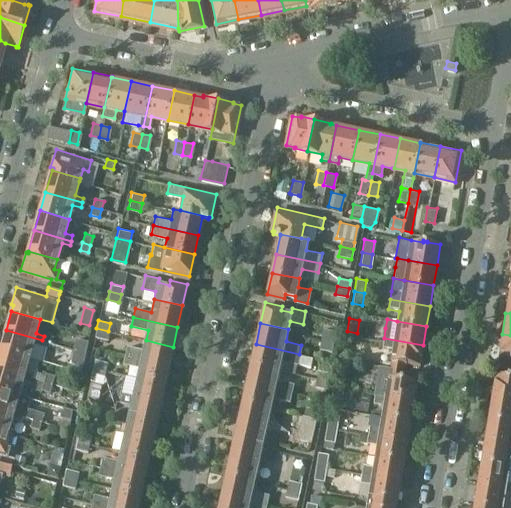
[(96,328),(94,336),(106,339),(108,331),(96,328)]
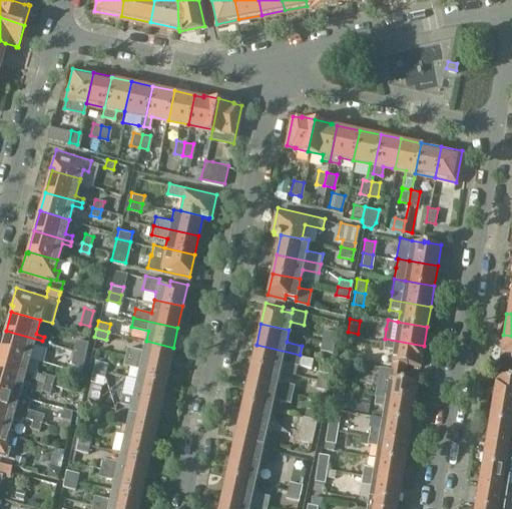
[(324,329),(321,341),(333,343),(336,332),(324,329)]
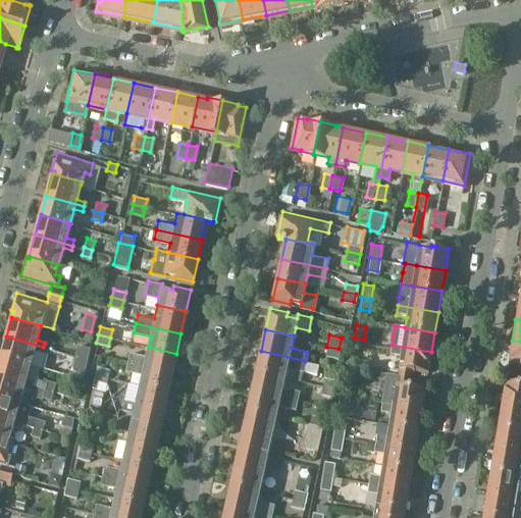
[(6,337),(1,354),(31,363),(34,350),(42,352),(43,347),(6,337)]
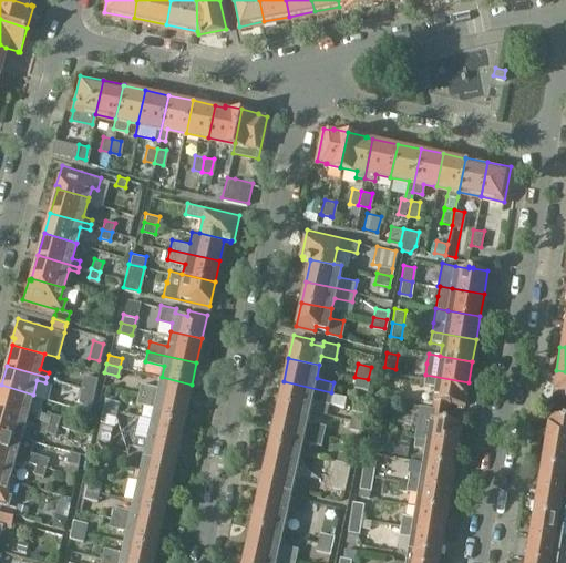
[(565,371),(556,370),(552,395),(565,397),(565,398),(565,371)]
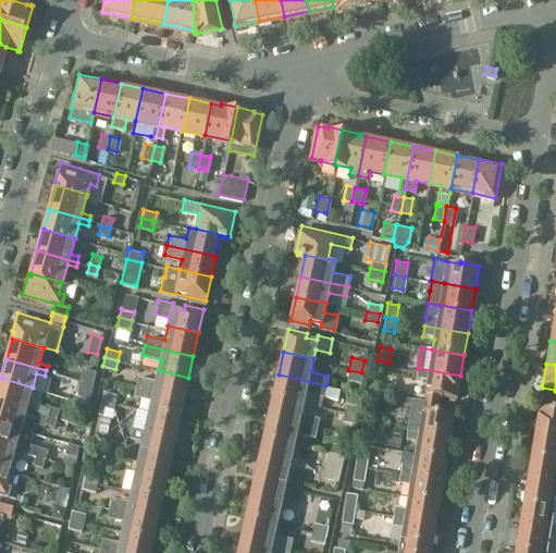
[(83,368),(79,380),(93,383),(96,370),(83,368)]
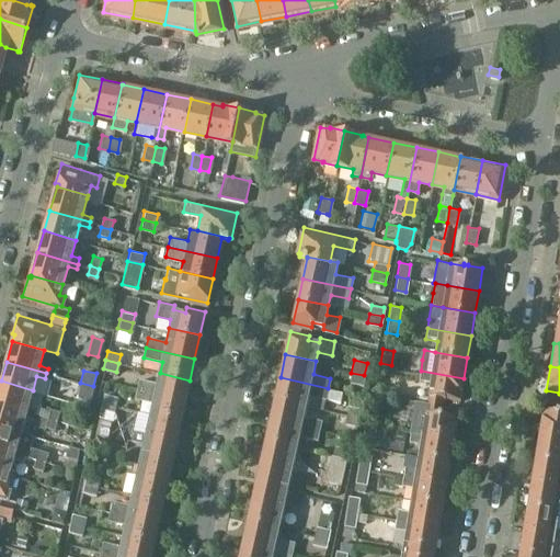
[(421,371),(419,379),(430,382),(429,394),(426,401),(442,405),(443,397),(446,397),(446,396),(460,398),(464,378),(421,371)]
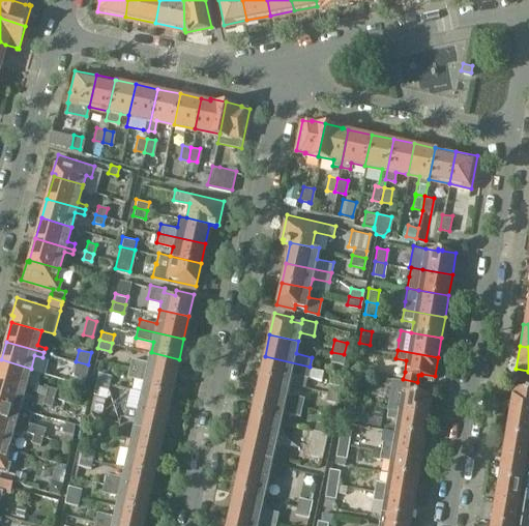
[(129,358),(127,368),(175,378),(179,359),(151,352),(149,362),(129,358)]
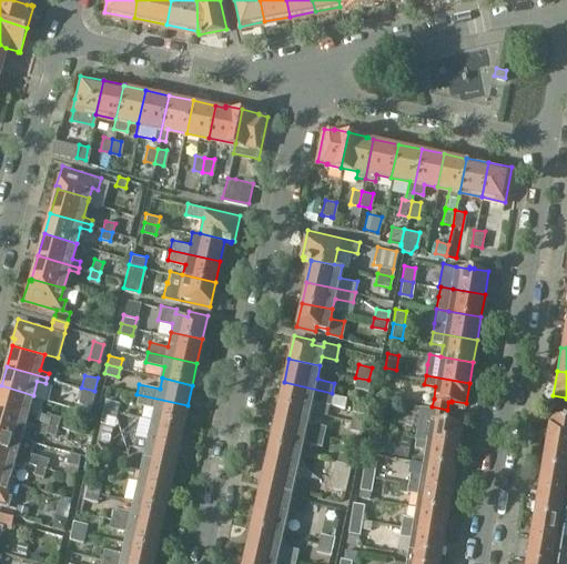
[(355,378),(354,386),(366,390),(368,380),(355,378)]
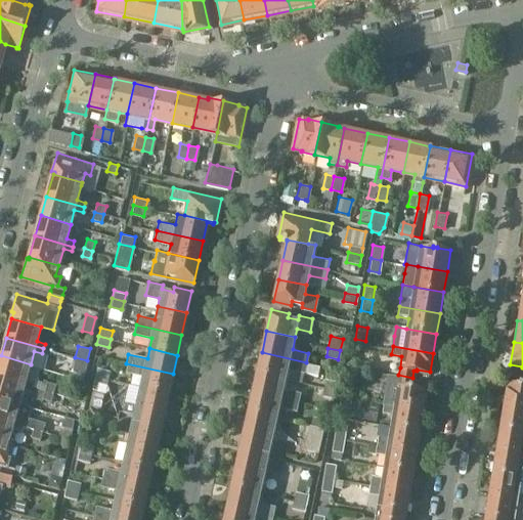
[(262,352),(257,373),(287,379),(289,367),(317,374),(319,365),(306,362),(262,352)]
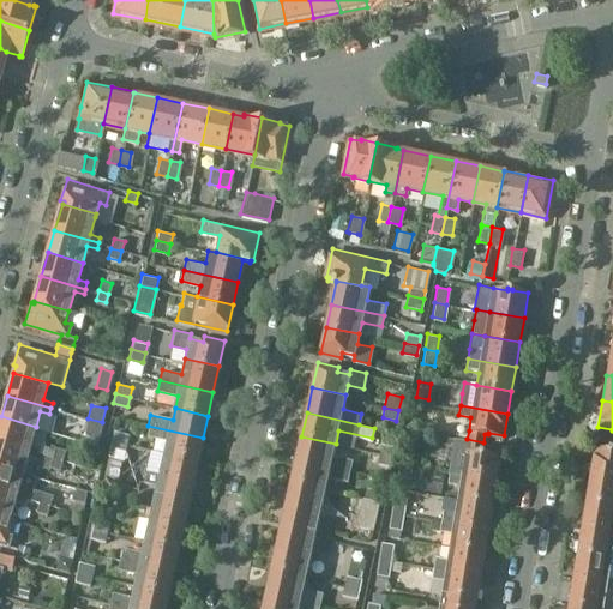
[(1,416),(0,420),(0,441),(38,452),(40,447),(31,445),(35,428),(36,427),(1,416)]
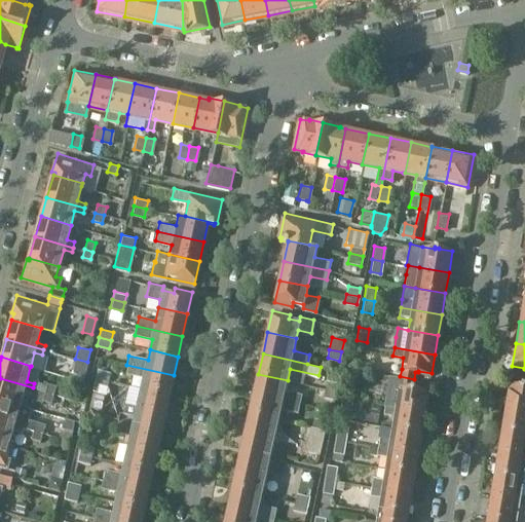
[(75,359),(72,371),(84,374),(87,362),(75,359)]
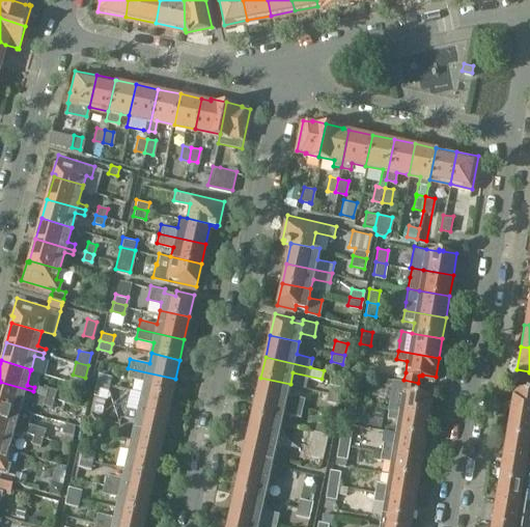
[(128,368),(126,377),(145,381),(142,396),(170,403),(175,379),(128,368)]
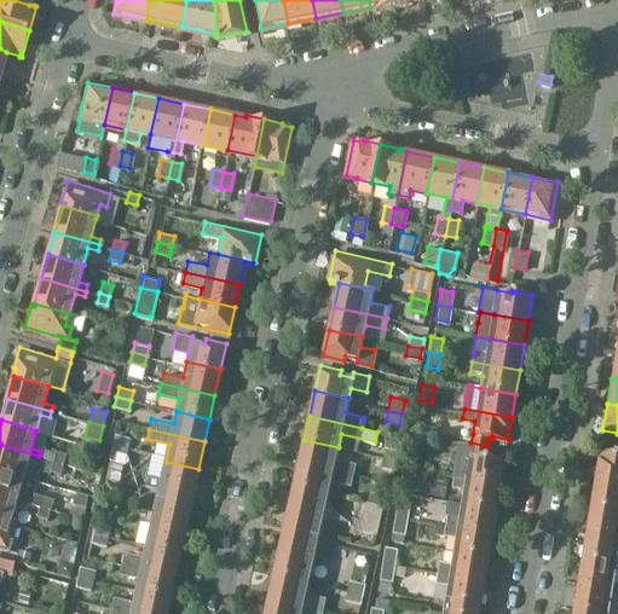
[(116,434),(113,449),(126,452),(130,436),(116,434)]
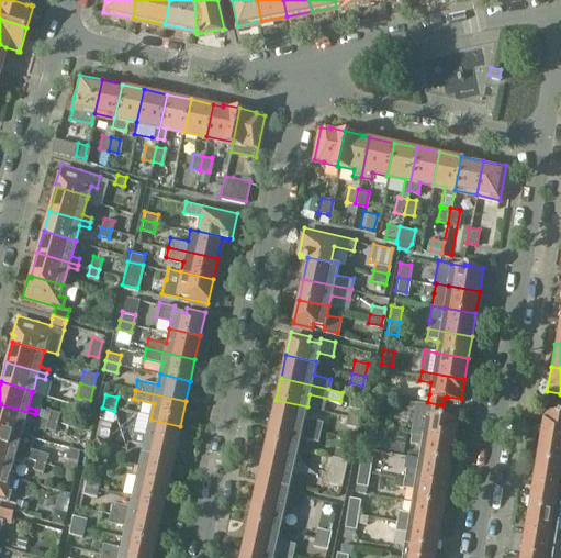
[(276,400),(271,420),(320,431),(322,421),(305,416),(307,406),(276,400)]
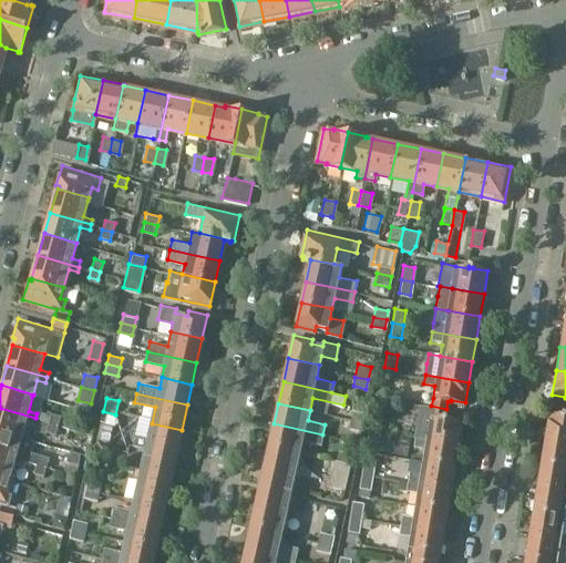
[(415,427),(414,437),(459,444),(462,420),(449,418),(449,417),(445,417),(446,409),(431,406),(428,429),(415,427)]
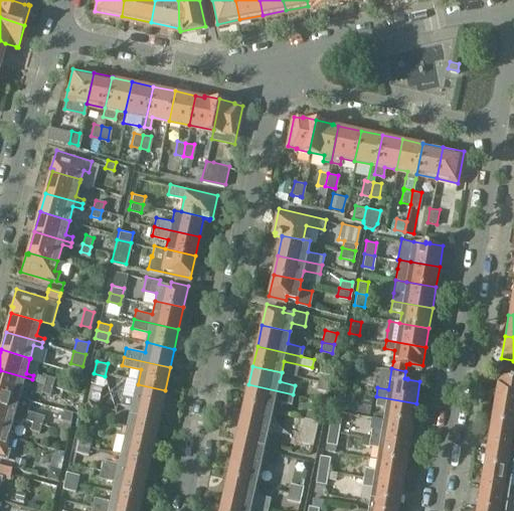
[(0,390),(19,397),(23,382),(31,384),(30,389),(41,392),(41,391),(49,393),(52,385),(43,383),(32,379),(0,370),(0,390)]
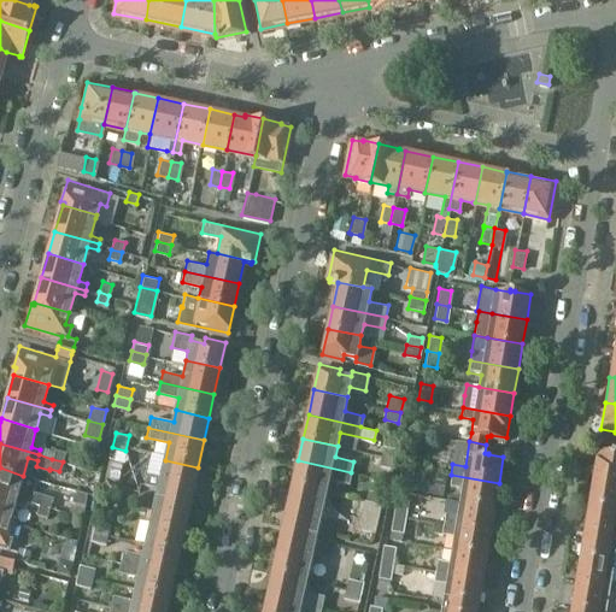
[(385,445),(382,455),(397,458),(398,448),(385,445)]
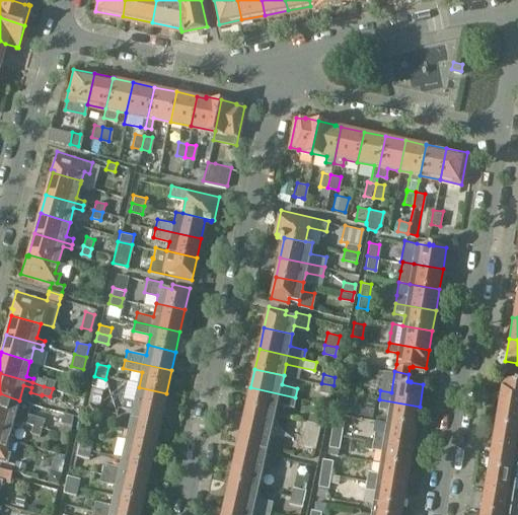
[(94,376),(91,386),(103,388),(105,379),(94,376)]
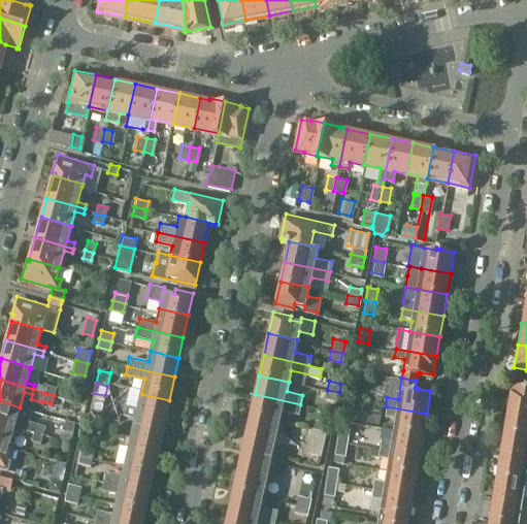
[(47,384),(44,393),(54,395),(56,386),(47,384)]
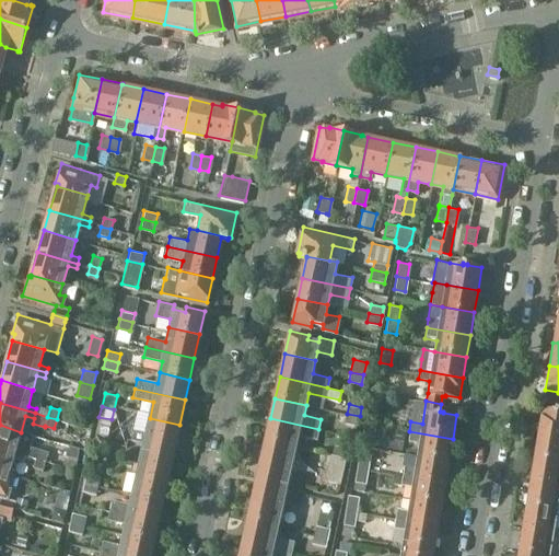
[(542,407),(538,433),(558,437),(558,408),(557,408),(556,409),(542,407)]
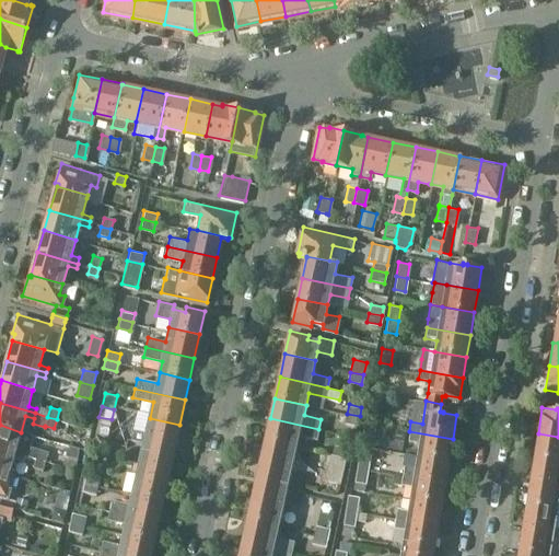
[(347,414),(345,423),(358,425),(360,416),(347,414)]
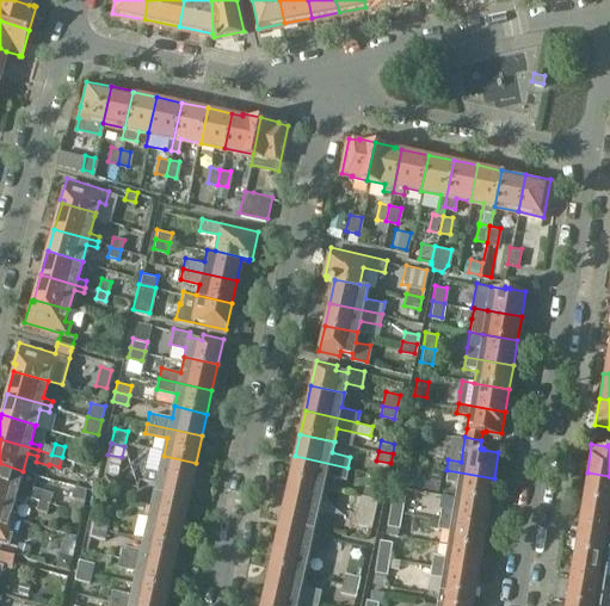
[(146,469),(143,478),(159,482),(159,484),(156,494),(185,500),(185,498),(188,490),(188,488),(190,489),(196,463),(164,456),(160,471),(146,469)]
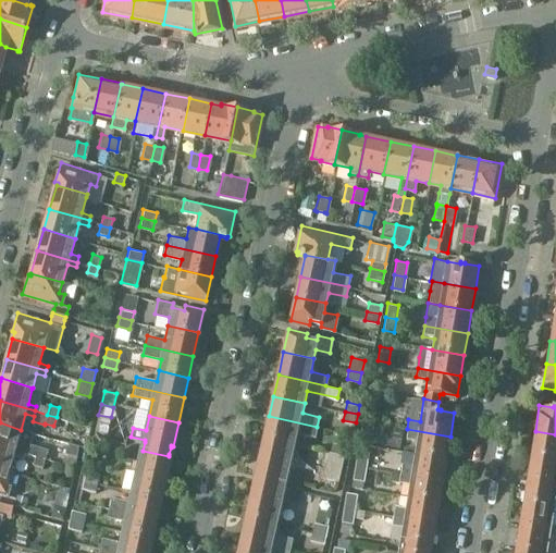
[(269,416),(264,438),(296,444),(298,433),(314,437),(317,427),(269,416)]
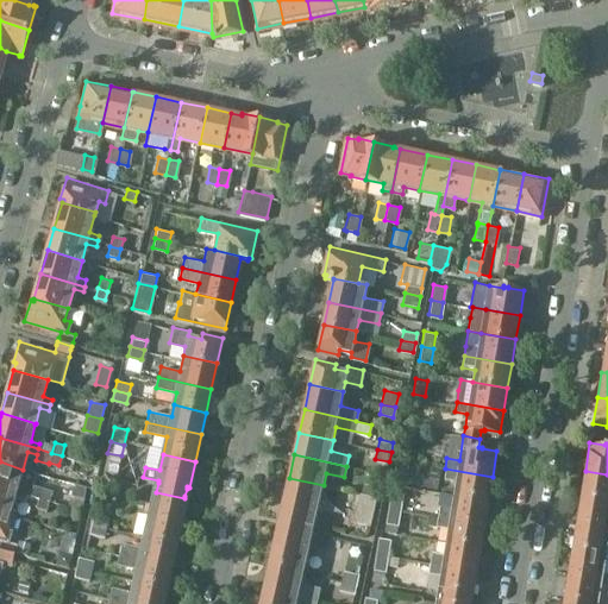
[(397,454),(395,463),(407,465),(408,457),(397,454)]
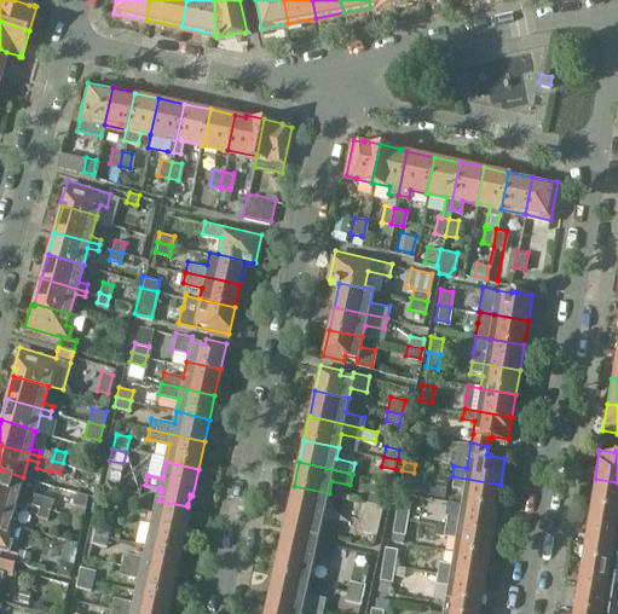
[(0,494),(26,503),(38,505),(47,509),(48,508),(51,498),(30,492),(34,480),(23,478),(0,469),(0,494)]
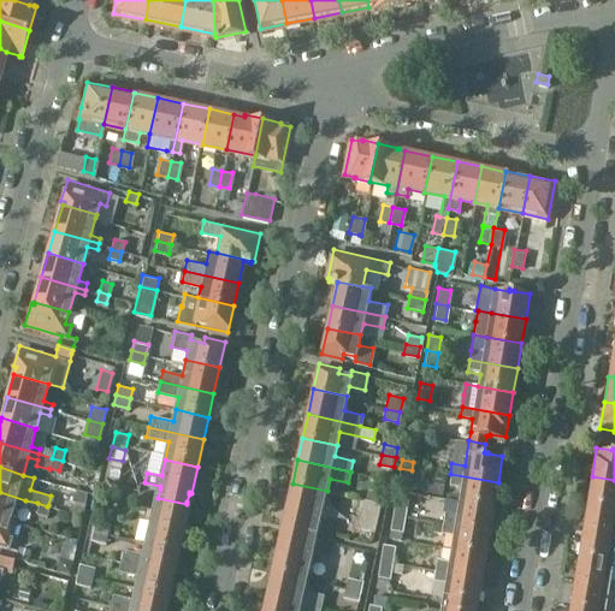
[(400,468),(398,476),(411,479),(412,470),(400,468)]
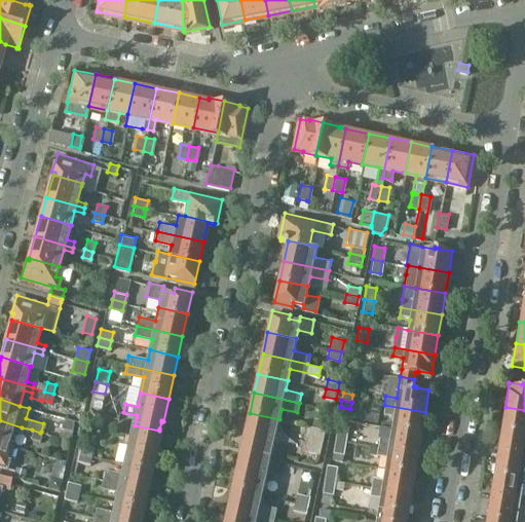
[(354,405),(351,418),(374,422),(376,408),(354,405)]
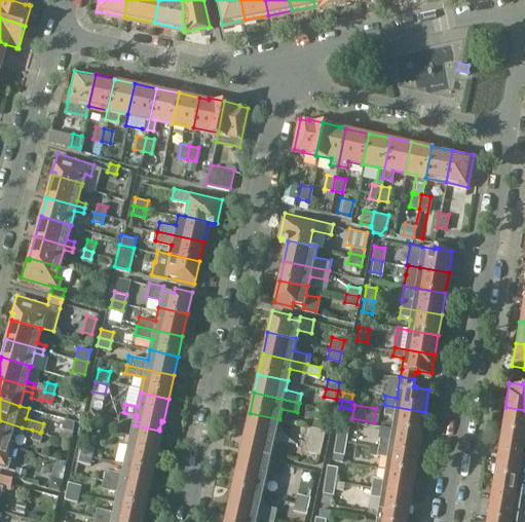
[(384,405),(382,414),(392,416),(390,429),(421,434),(425,412),(384,405)]
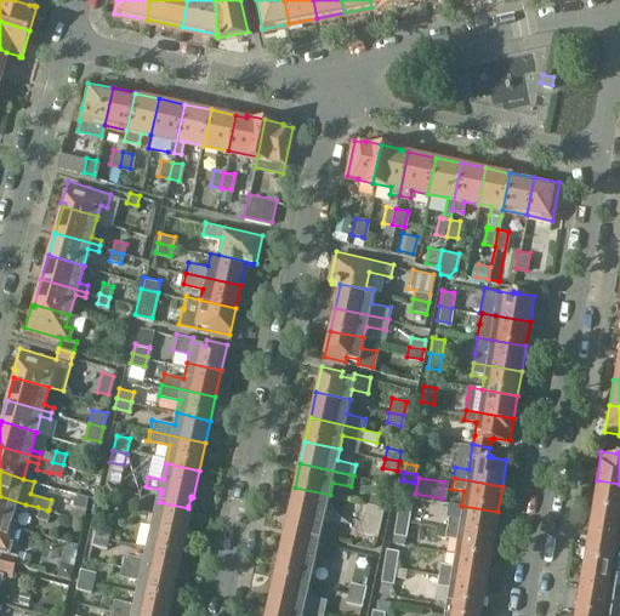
[(619,484),(597,480),(592,508),(619,512),(619,484)]
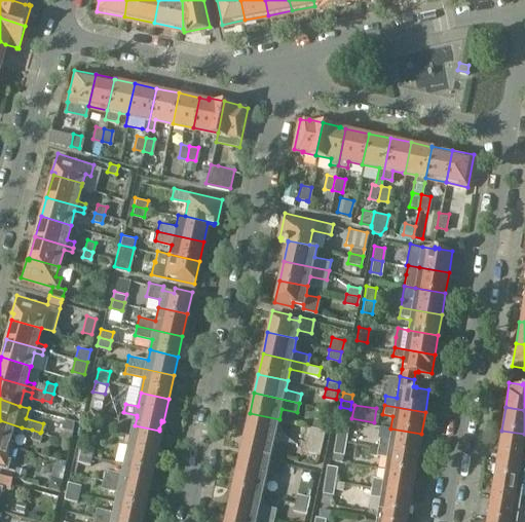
[(250,413),(244,439),(247,440),(246,442),(245,447),(245,449),(269,455),(271,447),(271,445),(273,446),(279,419),(250,413)]
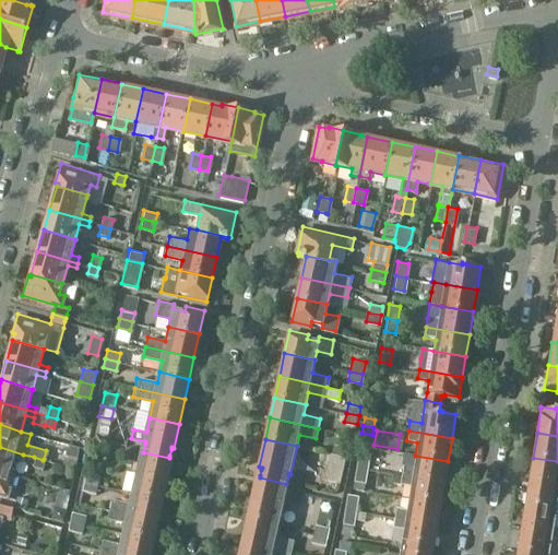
[(68,443),(64,453),(75,457),(76,446),(68,443)]
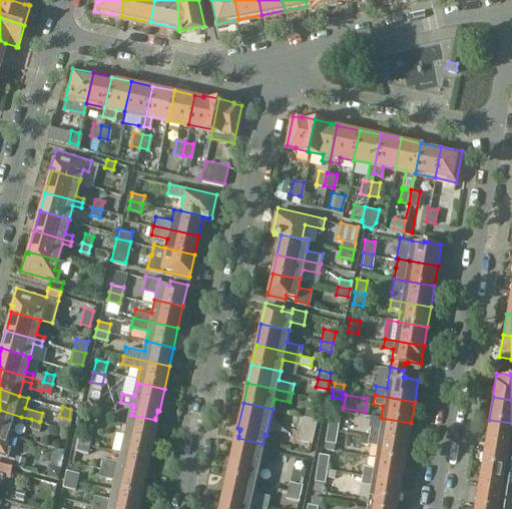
[(304,407),(302,415),(314,418),(316,409),(304,407)]
